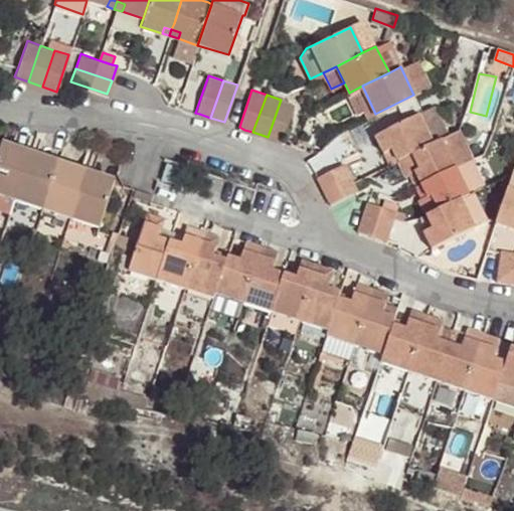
[(281,100),(268,137),(282,142),(294,104),(281,100)]
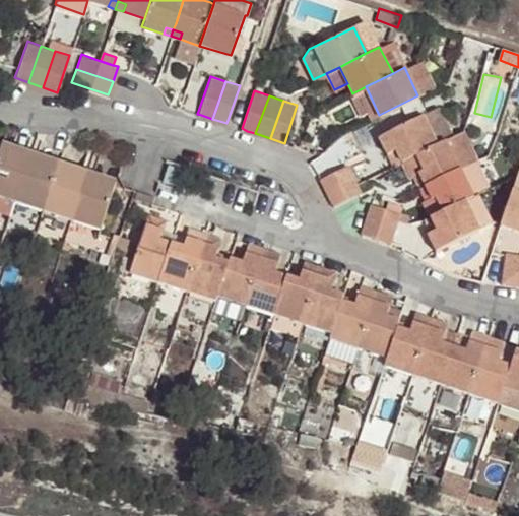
[(401,159),(436,143),(422,115),(379,135),(386,150),(395,146),(401,159)]
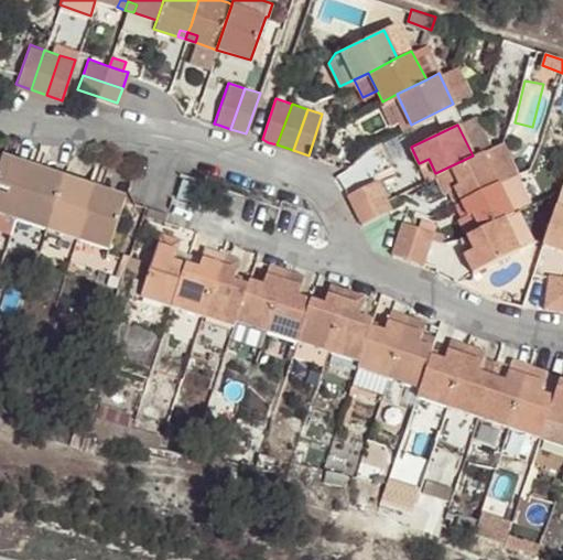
[(498,180),(484,150),(473,155),(435,173),(444,190),(446,189),(453,185),(459,198),(498,180)]
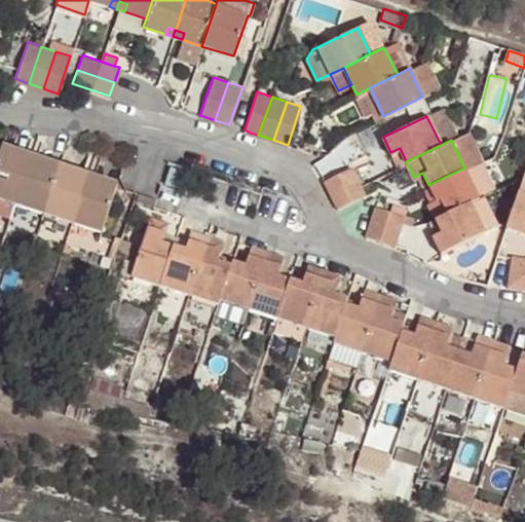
[(30,153),(0,144),(0,151),(28,161),(30,153)]
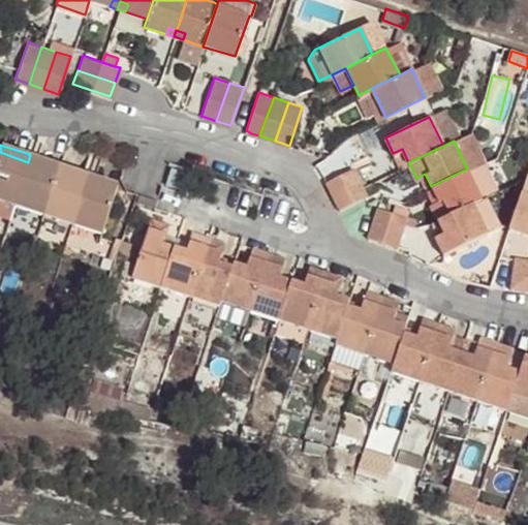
[(317,159),(327,176),(349,164),(341,147),(317,159)]
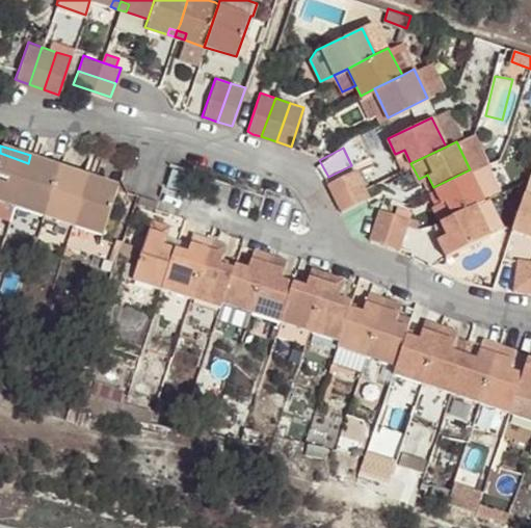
[(0,198),(15,203),(28,163),(0,153),(0,198)]
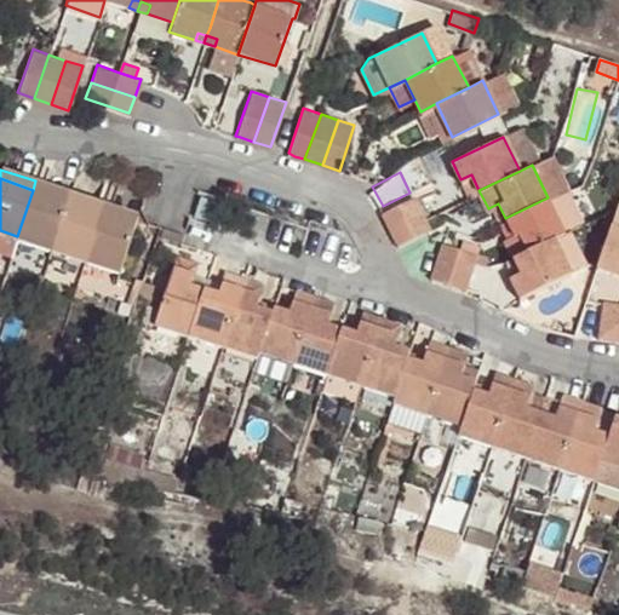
[(68,191),(35,180),(33,190),(66,201),(68,191)]
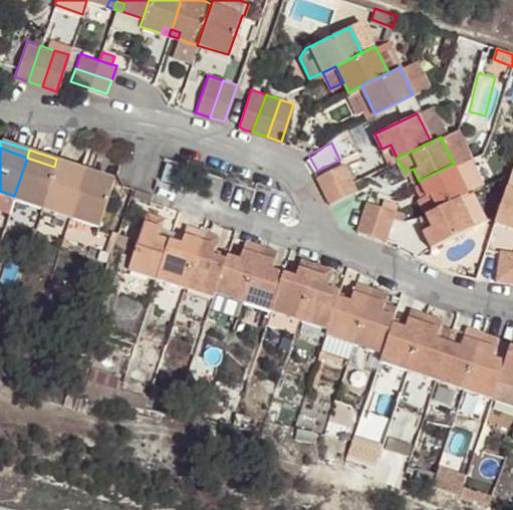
[(472,156),(454,164),(464,185),(482,177),(472,156)]
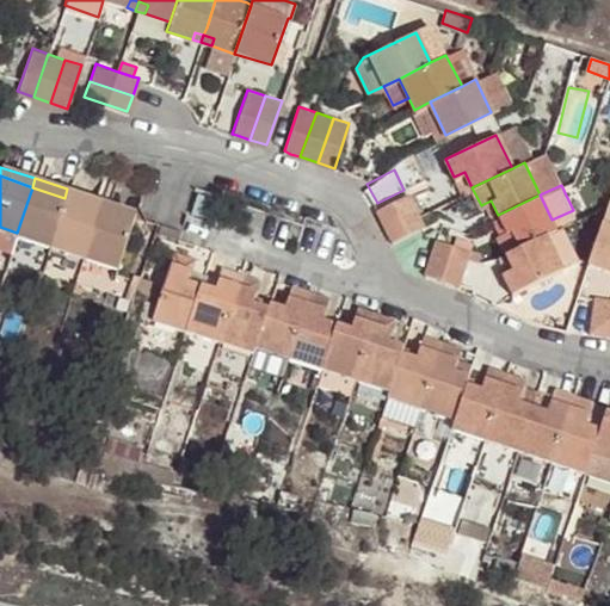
[(32,187),(17,233),(49,245),(65,198),(32,187)]
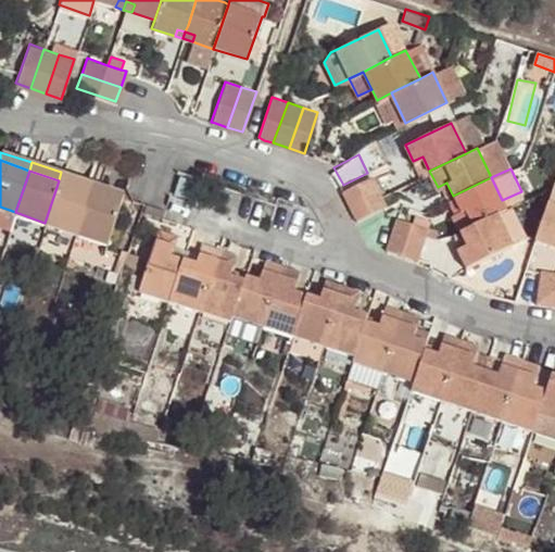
[(92,183),(61,172),(59,180),(89,190),(92,183)]
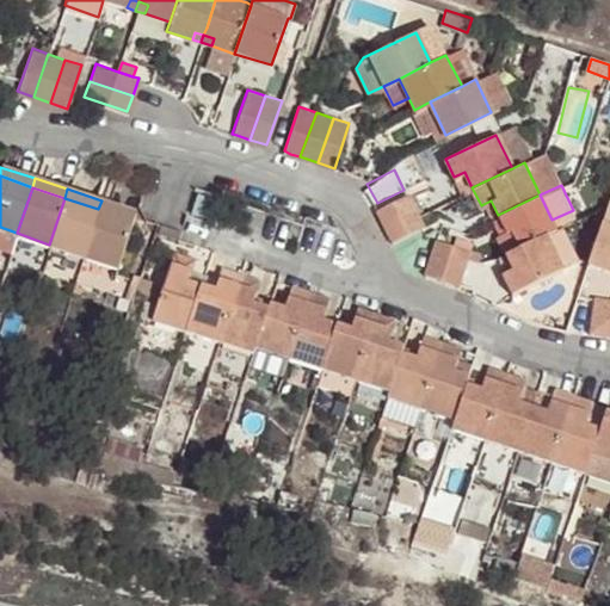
[(209,196),(198,192),(192,210),(204,214),(209,196)]
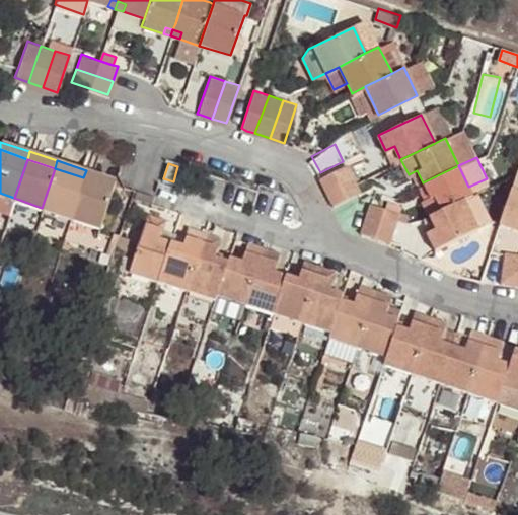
[(347,164),(318,178),(321,184),(324,192),(353,177),(347,164)]
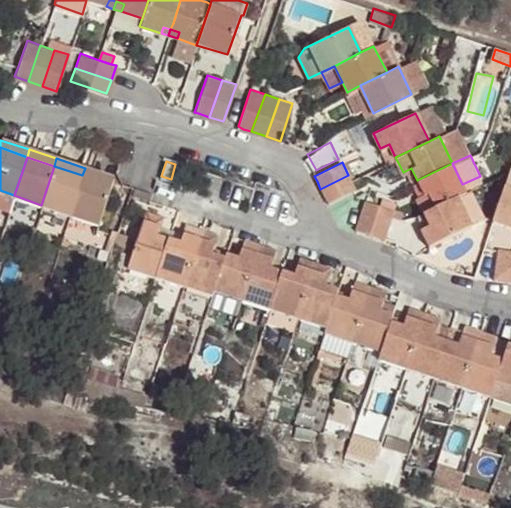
[(462,184),(452,163),(417,180),(423,193),(417,196),(414,197),(422,213),(456,195),(465,191),(462,184)]
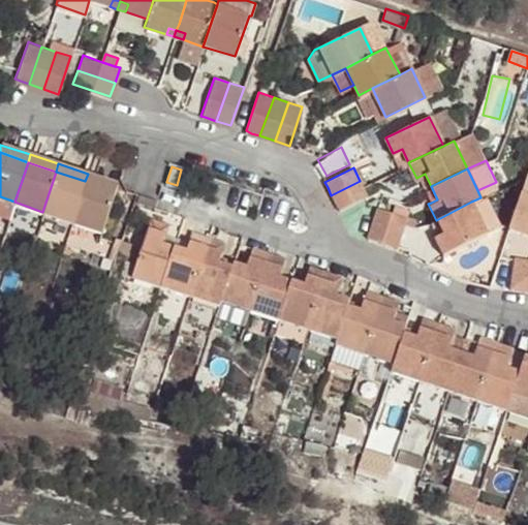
[(56,172),(42,212),(71,221),(85,181),(56,172)]
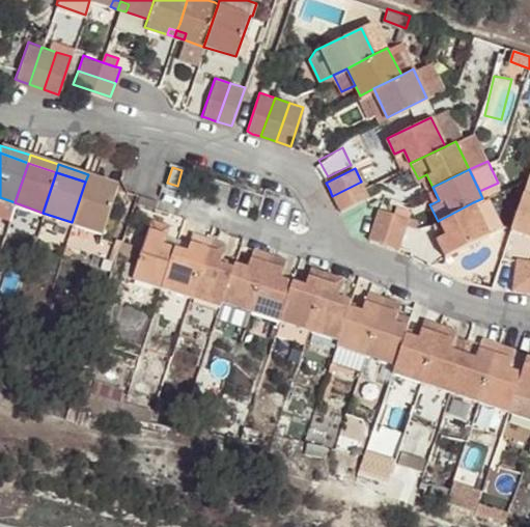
[(85,182),(114,192),(116,184),(88,174),(85,182)]
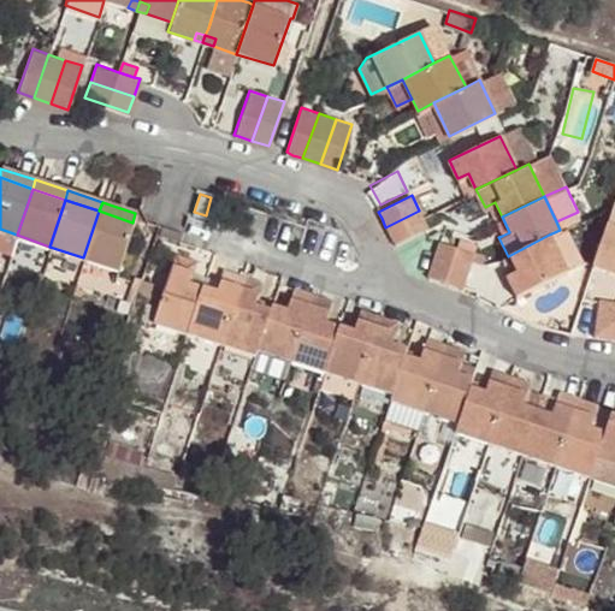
[(488,206),(495,220),(502,217),(495,202),(488,206)]
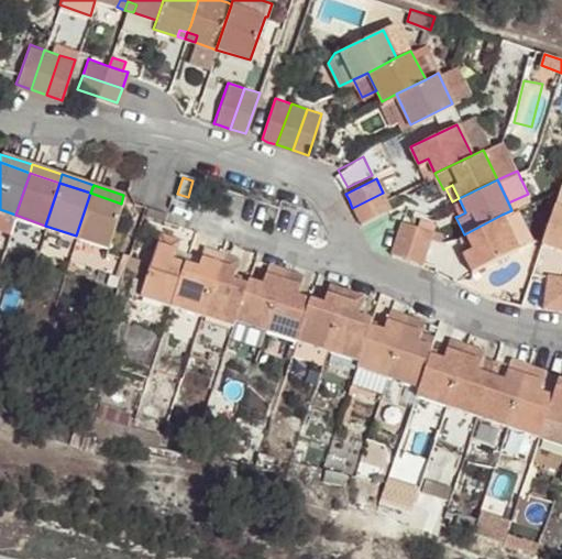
[(398,192),(386,197),(389,205),(401,199),(398,192)]
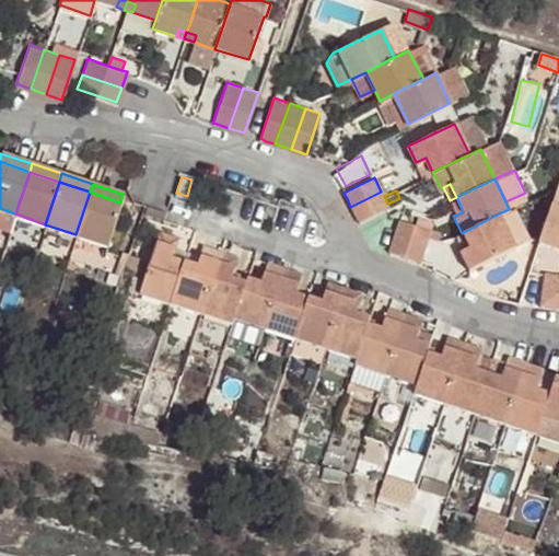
[(90,192),(76,234),(106,245),(120,203),(90,192)]
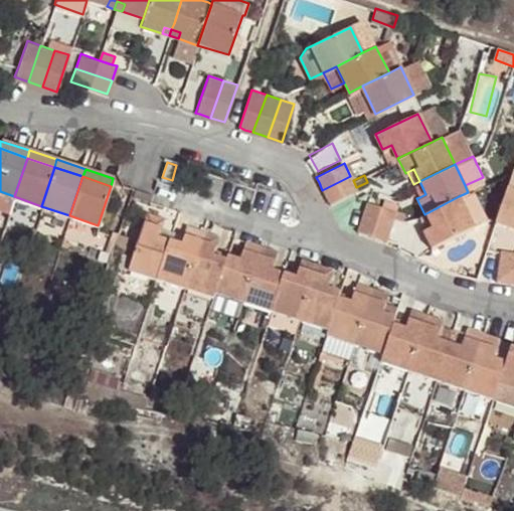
[(350,176),(322,190),(329,203),(357,190),(356,187),(353,180),(350,176)]
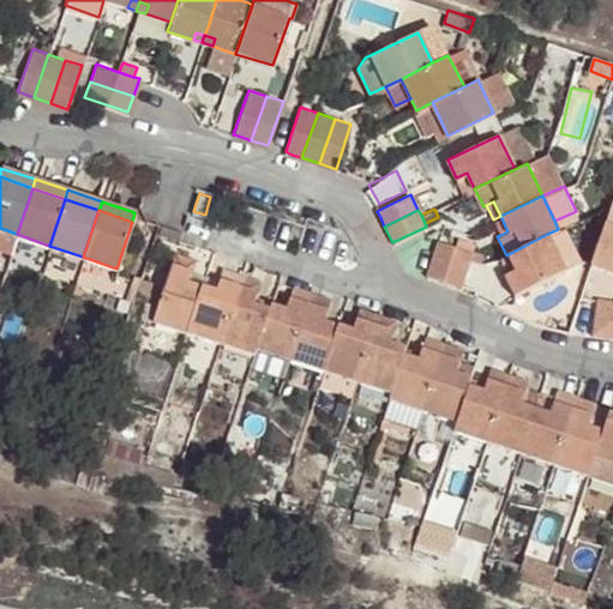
[(500,216),(493,219),(500,235),(508,231),(500,216)]
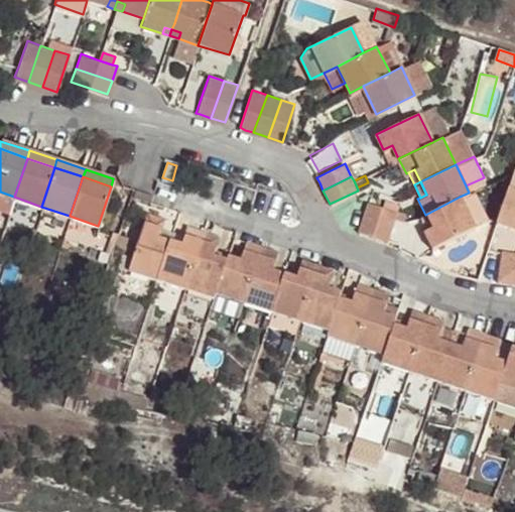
[(514,188),(508,186),(496,222),(514,227),(514,188)]
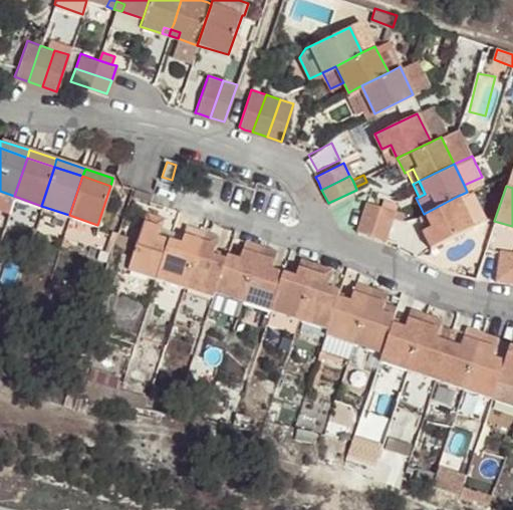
[(487,217),(473,189),(467,192),(458,196),(473,224),(487,217)]
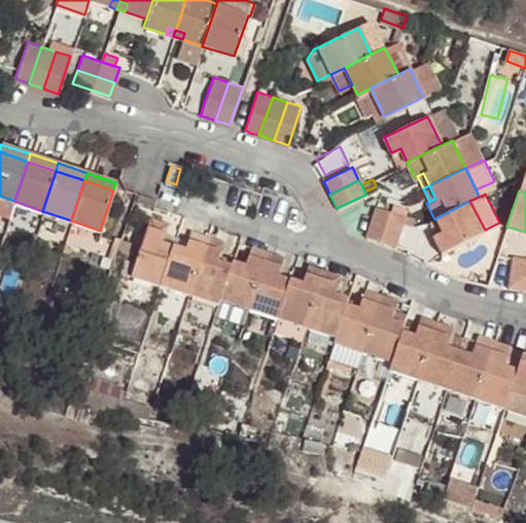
[(441,251),(485,230),(469,201),(434,219),(441,232),(432,236),(441,251)]
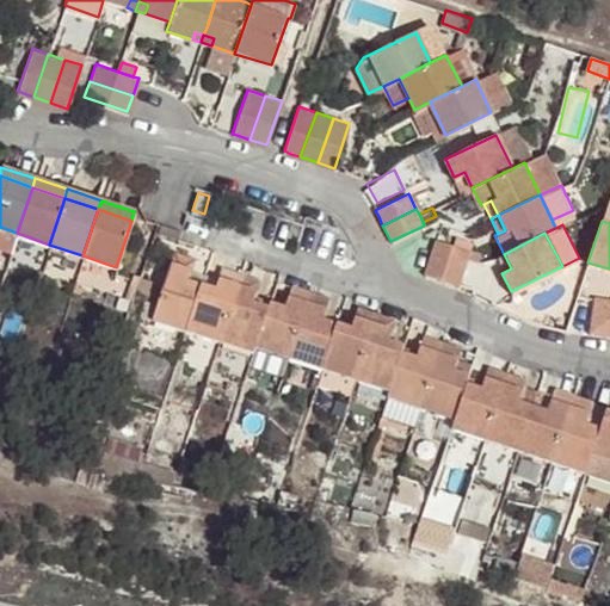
[(451,245),(469,251),(472,241),(455,236),(451,245)]
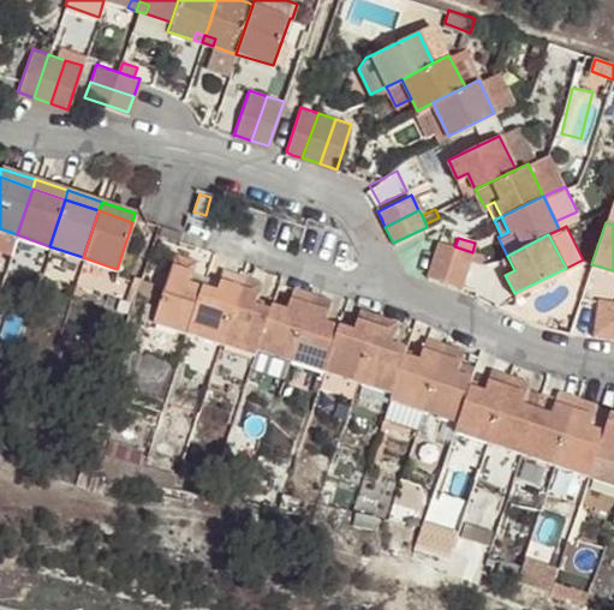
[(437,240),(425,271),(443,279),(454,246),(437,240)]
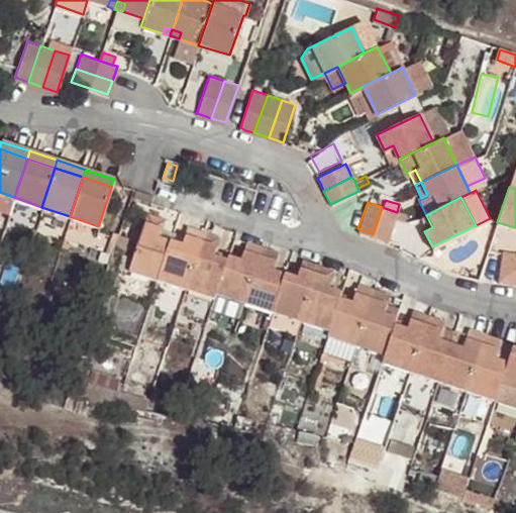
[(382,207),(373,234),(387,239),(395,216),(397,212),(382,207)]
